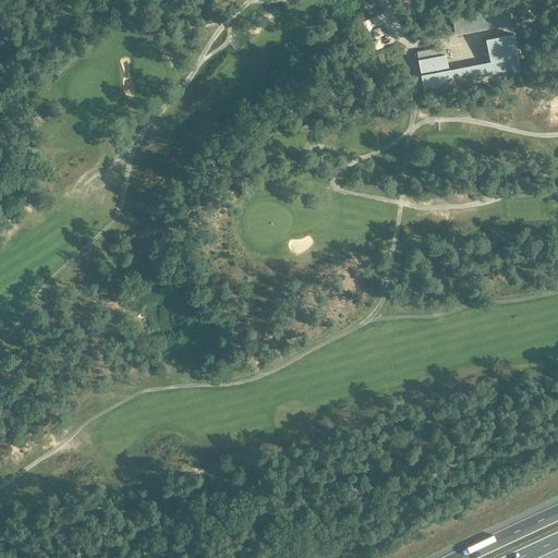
[(359,4),(362,12),(371,8),(367,0),(359,4)]
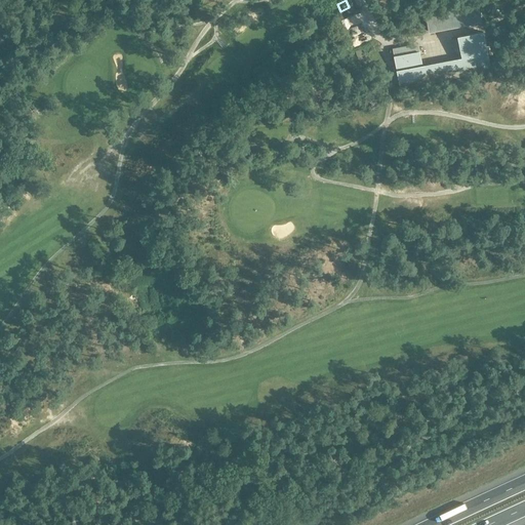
[(430,32),(482,22),(479,4),(426,14),(430,32)]
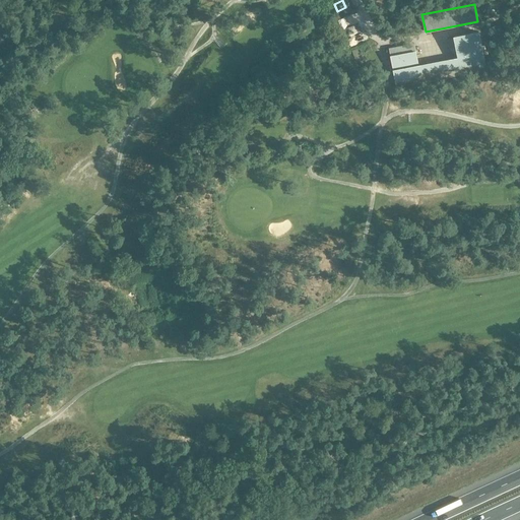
[(339,22),(350,16),(347,9),(335,15),(339,22)]
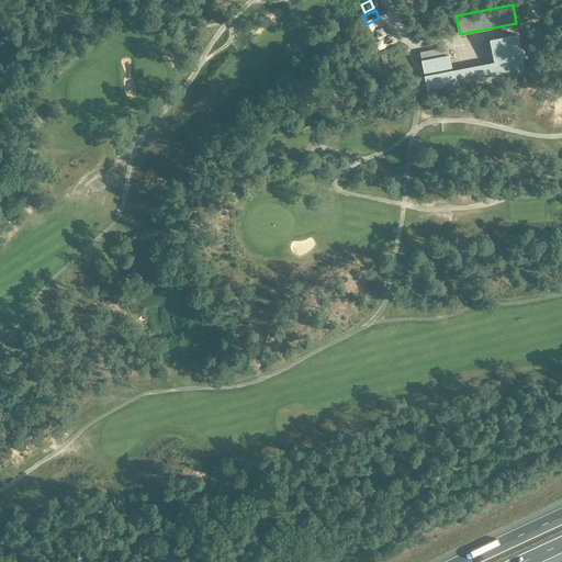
[(428,94),(526,76),(518,33),(491,38),(495,62),(452,70),(448,46),(420,52),(428,94)]
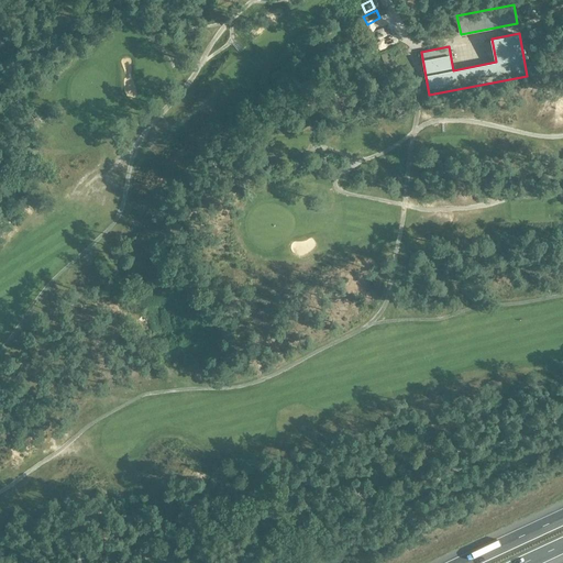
[(373,47),(383,44),(379,34),(370,37),(373,47)]
